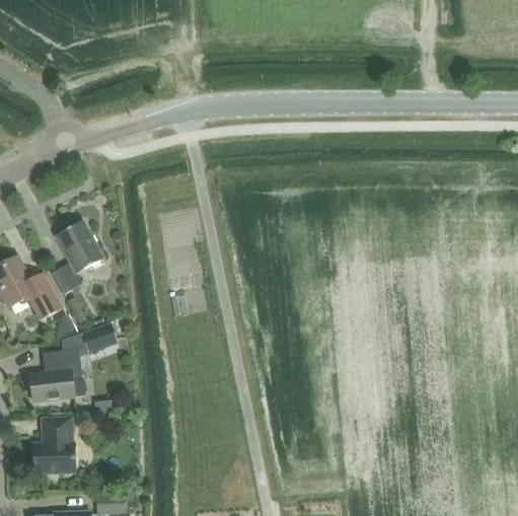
[(102,258),(82,219),(56,234),(70,262),(52,272),(63,293),(82,283),(76,272),(102,258)]
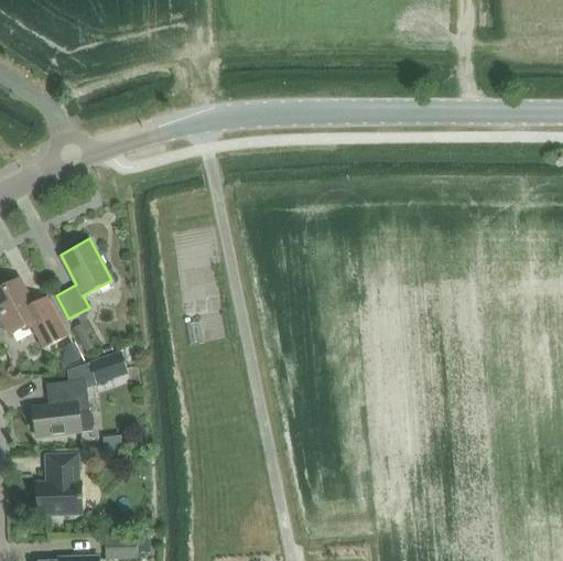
[(19,277),(0,287),(0,313),(10,333),(30,322),(43,347),(66,334),(45,295),(32,302),(19,277)]
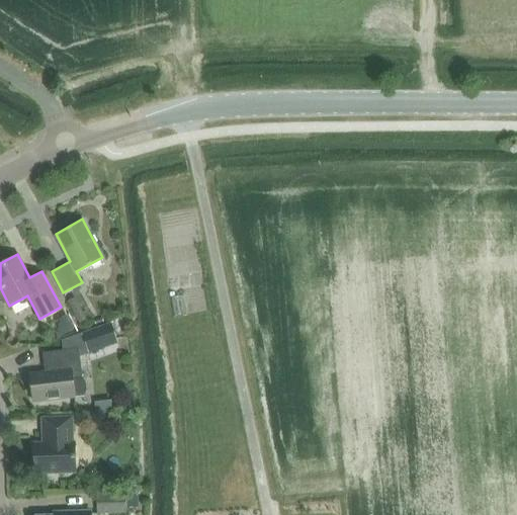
[(66,299),(78,321),(92,314),(88,308),(82,312),(80,309),(87,305),(80,292),(74,295),(66,299)]
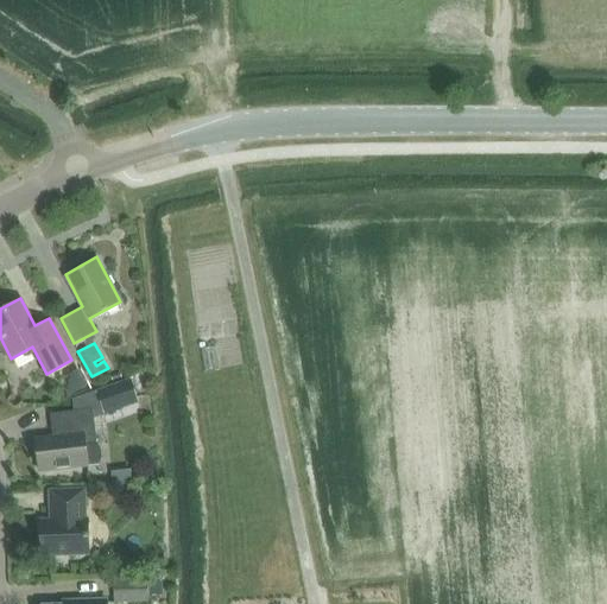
[(77,367),(69,370),(78,388),(86,383),(77,367)]
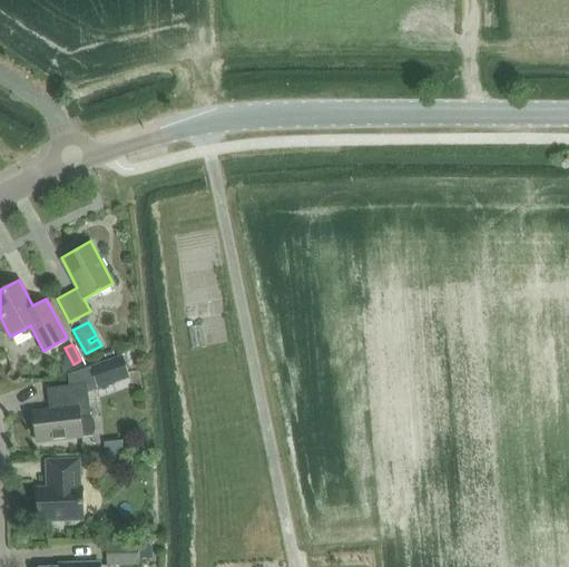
[(97,383),(128,372),(120,352),(66,370),(68,383),(86,381),(87,389),(98,385),(97,383)]
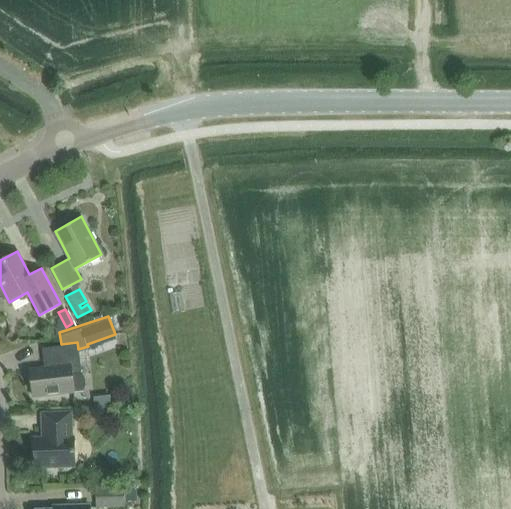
[(33,395),(73,390),(83,389),(85,385),(84,377),(81,372),(78,349),(77,342),(61,344),(42,347),(44,366),(29,368),(33,395)]
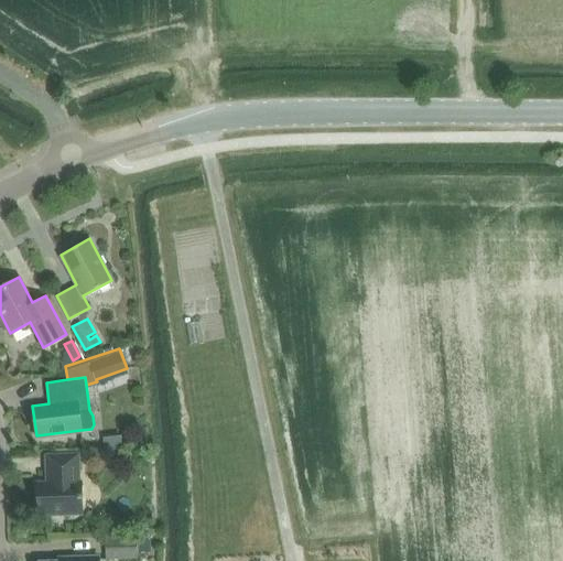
[(103,433),(104,448),(121,445),(120,432),(103,433)]
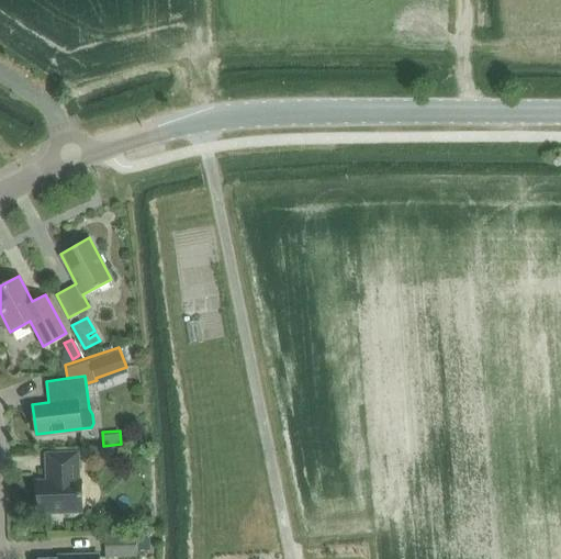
[(78,479),(77,451),(46,453),(47,480),(36,480),(37,511),(81,510),(80,479),(78,479)]
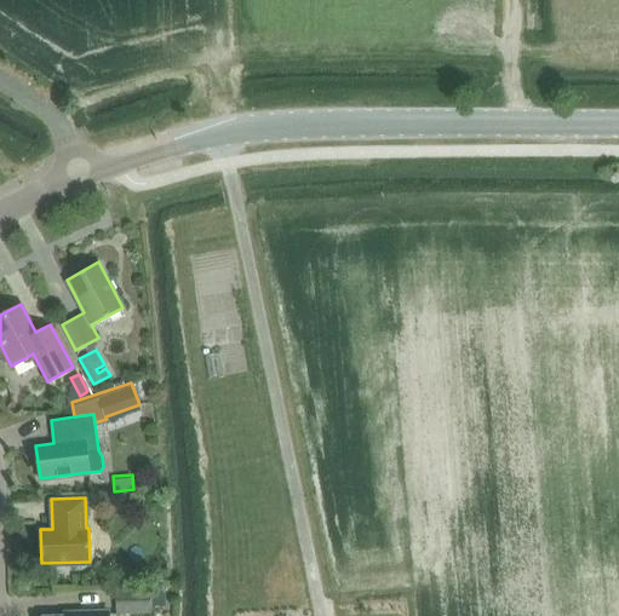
[(148,586),(115,586),(115,611),(149,610),(148,586)]
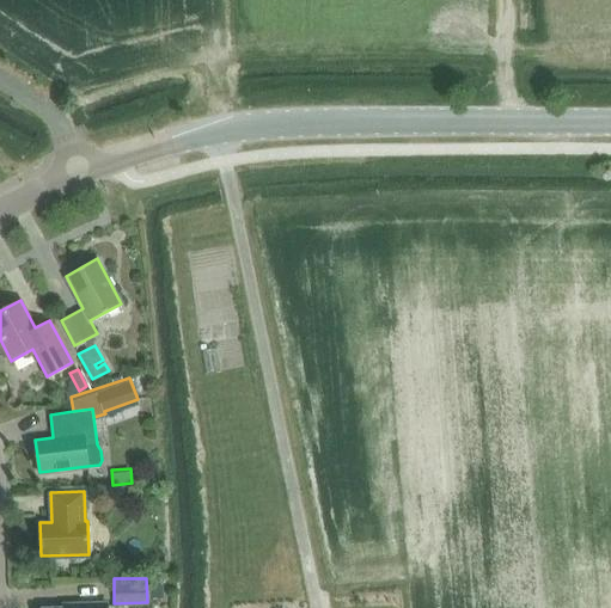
All buildings are outlined.
